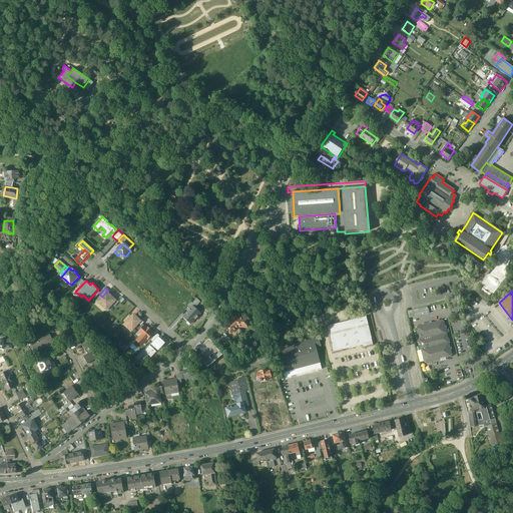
[(102,297),(97,302),(107,310),(111,305),(115,301),(106,293),(106,292),(102,297)]
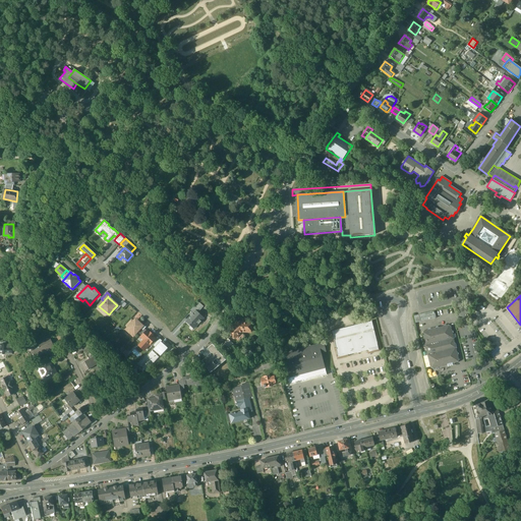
[(203,308),(197,304),(191,310),(194,313),(196,311),(198,313),(203,308)]
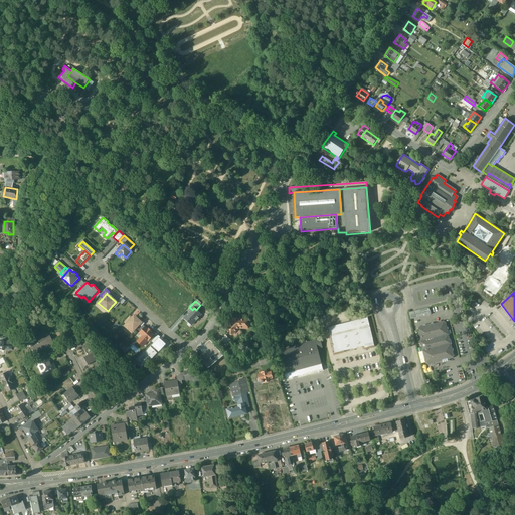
[(188,314),(184,318),(192,325),(196,321),(199,318),(198,318),(201,315),(196,310),(194,308),(192,310),(191,311),(190,311),(188,313),(188,314)]
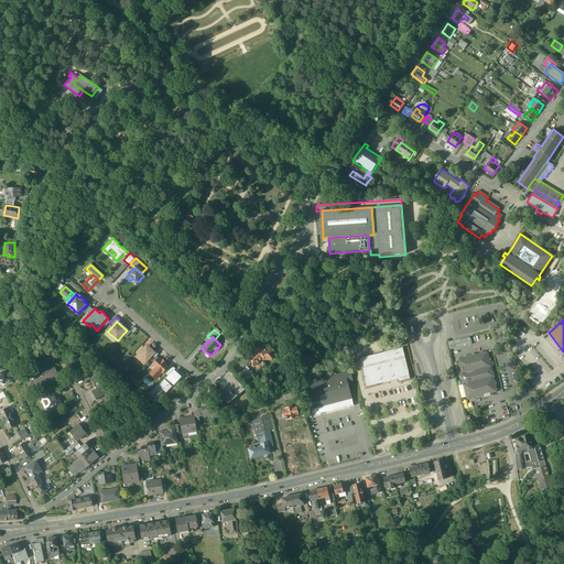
[(470,337),(448,343),(451,349),(472,344),(470,337)]
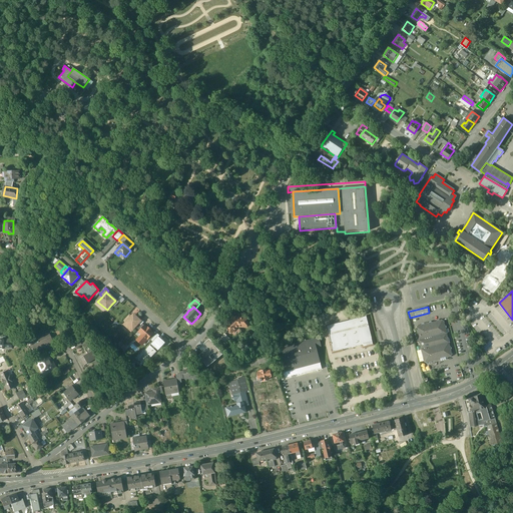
[(129,315),(123,321),(126,323),(131,317),(129,315)]
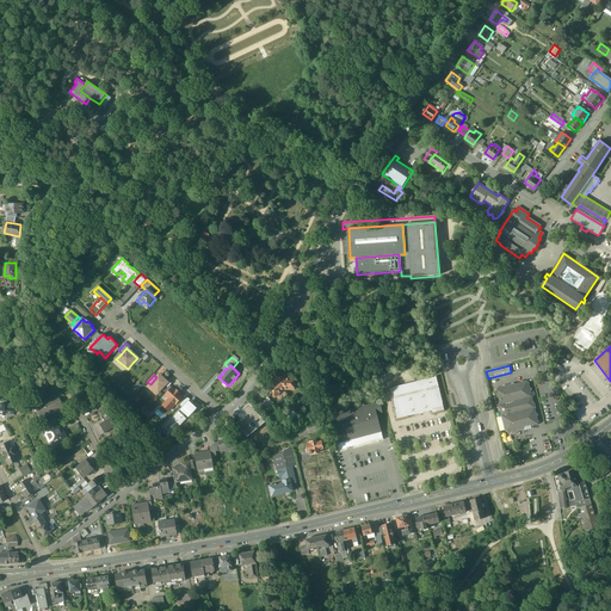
[(161,380),(158,376),(156,377),(150,384),(153,388),(159,393),(161,390),(168,383),(162,377),(161,380)]
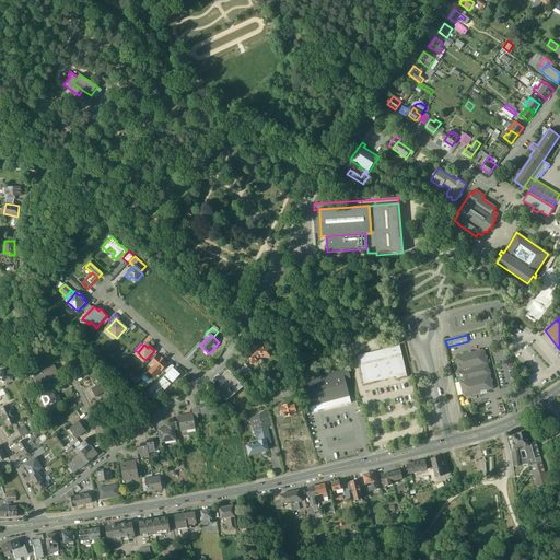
[(399,346),(358,356),(364,384),(407,373),(399,346)]
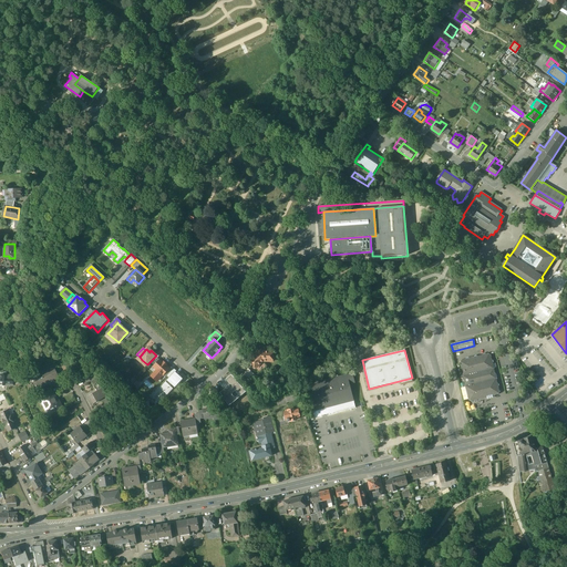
[(260,351),(250,360),(257,368),(264,361),(272,361),(274,352),(260,351)]
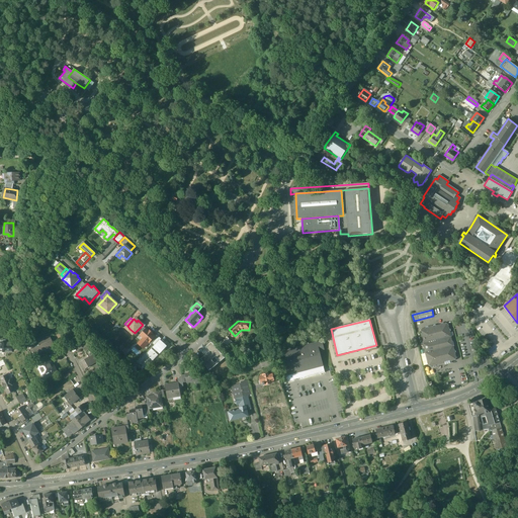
[(445,323),(421,329),(420,332),(428,365),(431,366),(455,360),(456,358),(448,325),(445,323)]
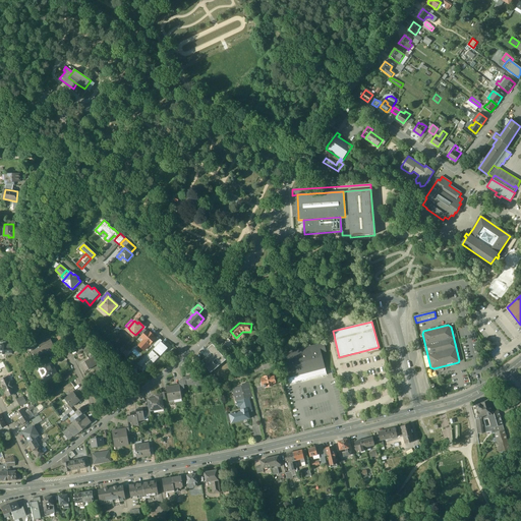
[(143,327),(137,333),(139,335),(147,328),(145,326),(143,327)]
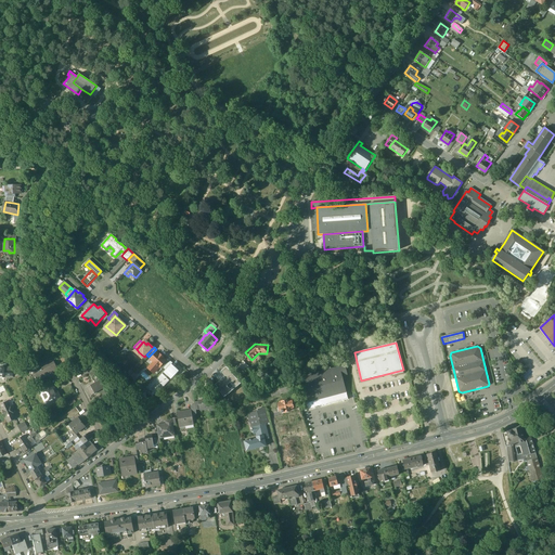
[(164,358),(159,355),(157,352),(156,352),(152,358),(151,360),(154,362),(149,369),(154,374),(166,361),(164,359),(164,358)]
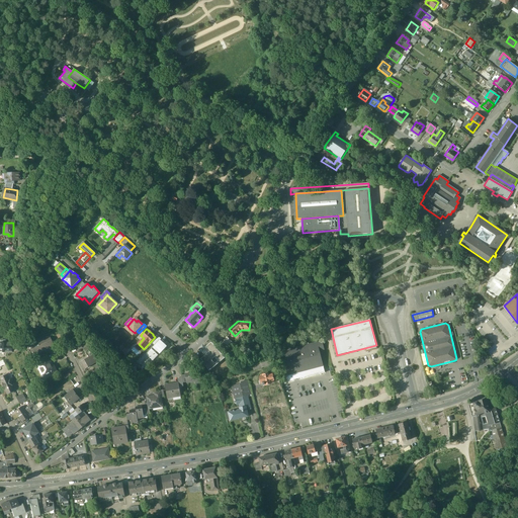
[(233,342),(228,336),(222,341),(225,344),(229,345),(233,342)]
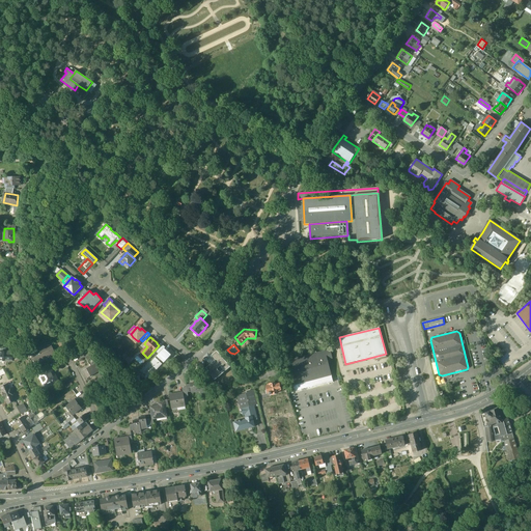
[(48,348),(31,356),(34,362),(38,363),(52,357),(50,354),(48,348)]
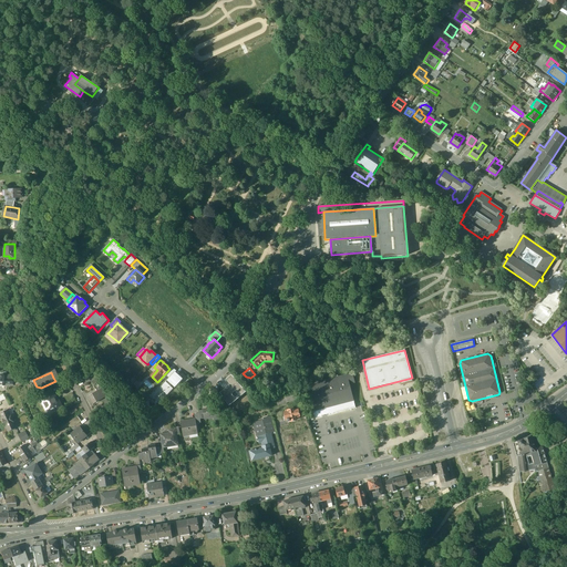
[(171,378),(167,380),(172,384),(175,387),(182,379),(175,372),(171,378)]
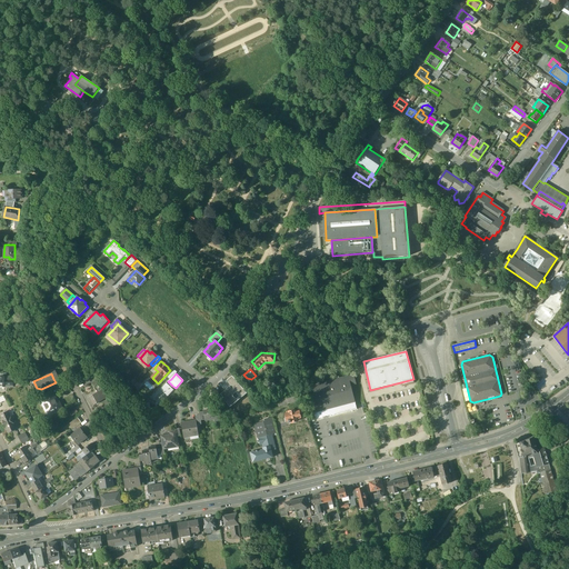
[(232,376),(227,380),(231,386),(237,381),(232,376)]
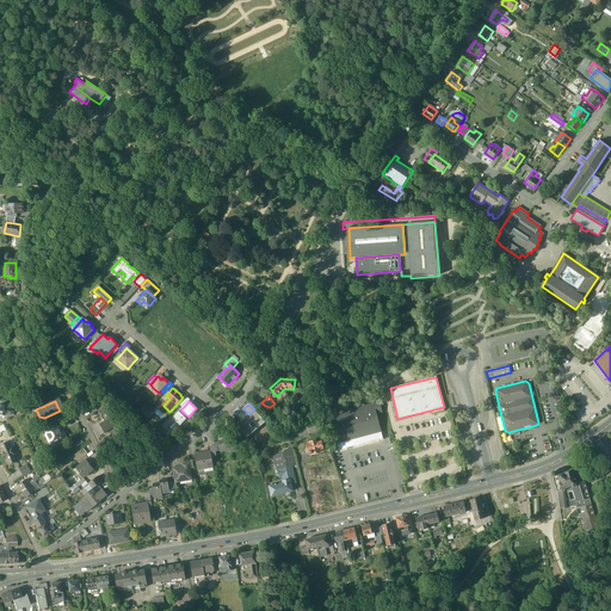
[(376,412),(374,403),(331,415),(340,451),(383,440),(376,412)]
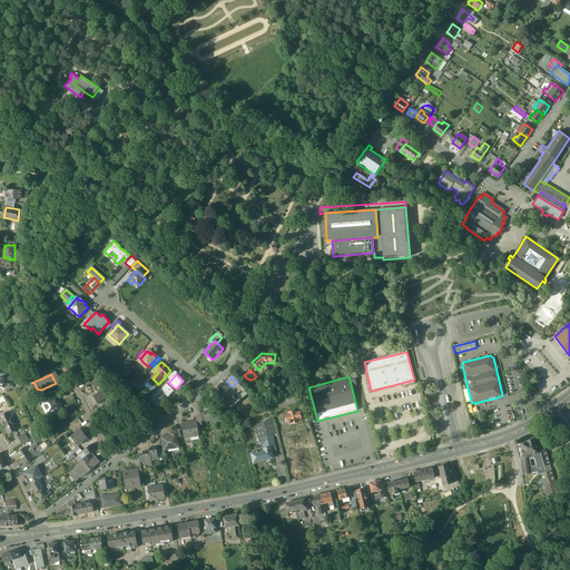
[(0,392),(5,392),(5,386),(10,387),(10,385),(13,383),(15,379),(6,377),(6,380),(1,380),(0,379),(0,392)]
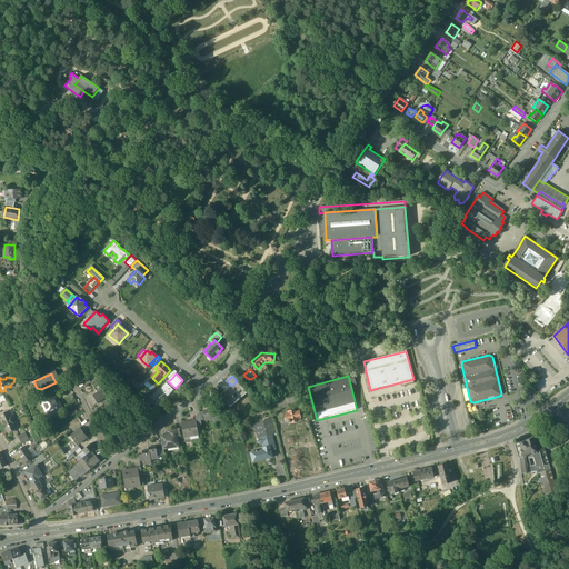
[(237,381),(231,386),(231,387),(230,387),(230,388),(228,390),(227,389),(220,395),(230,406),(246,392),(237,381)]
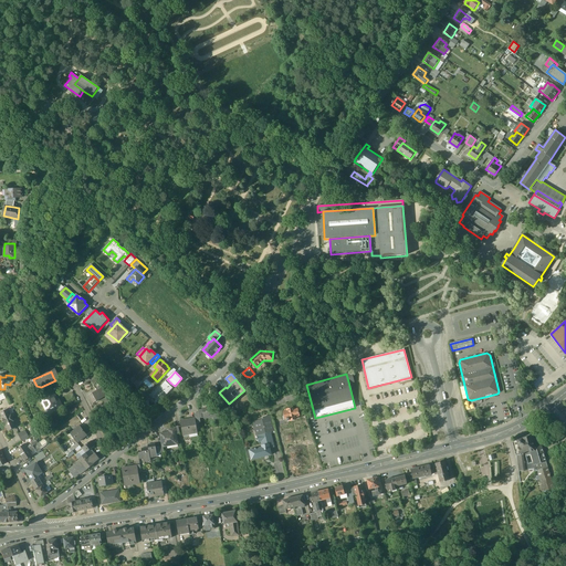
[(170,386),(166,381),(160,388),(165,392),(170,386)]
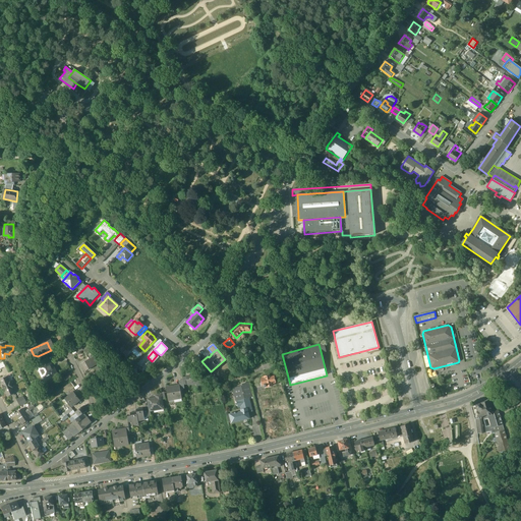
[(94,357),(90,359),(95,367),(98,364),(94,357)]
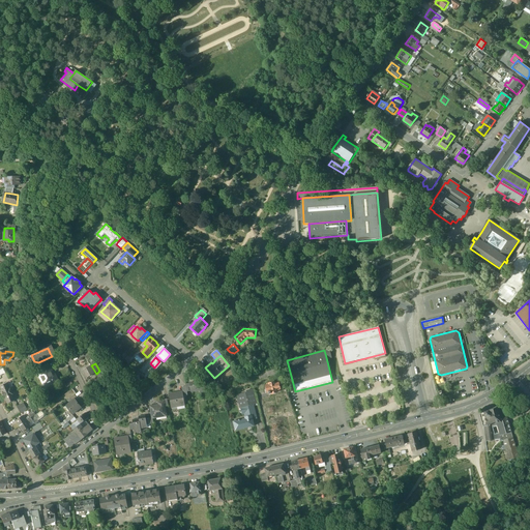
[(91,365),(83,371),(87,379),(96,374),(91,365)]
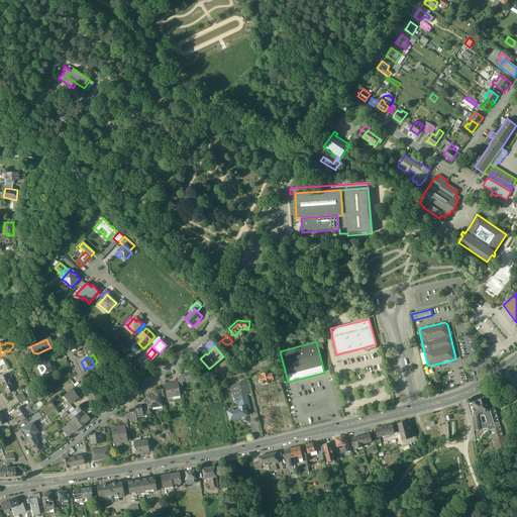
[(41,360),(36,364),(43,378),(57,372),(55,366),(53,366),(49,357),(48,357),(41,360)]
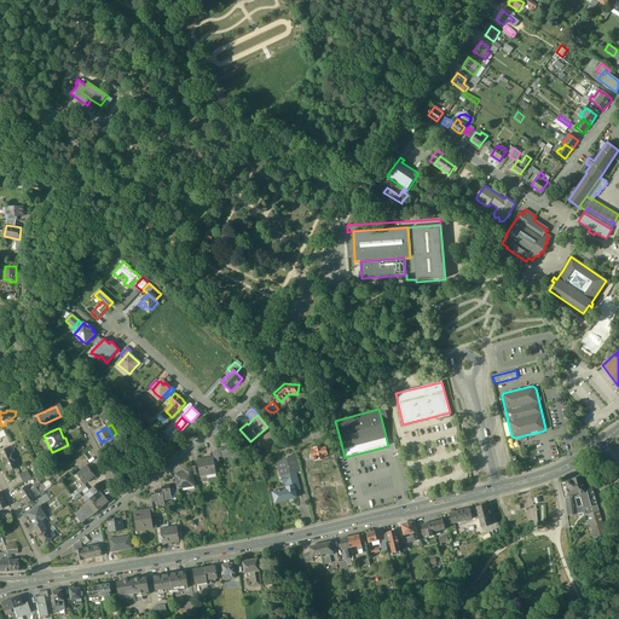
[(310,434),(312,440),(325,437),(323,431),(310,434)]
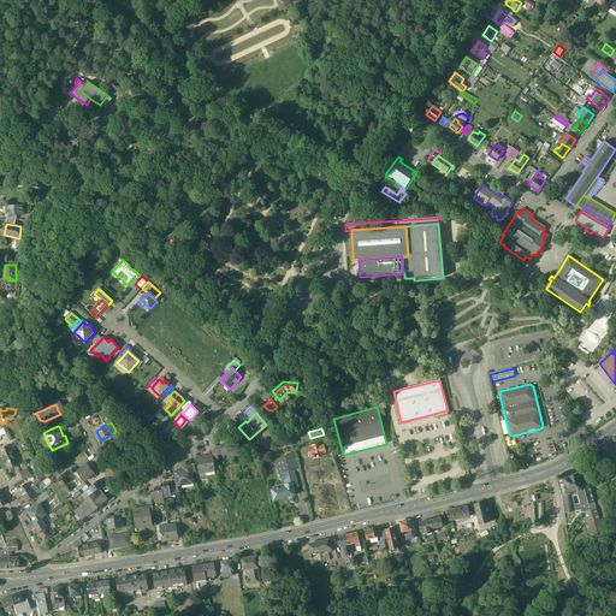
[(241,443),(217,446),(217,450),(218,456),(236,452),(236,457),(243,456),(241,443)]
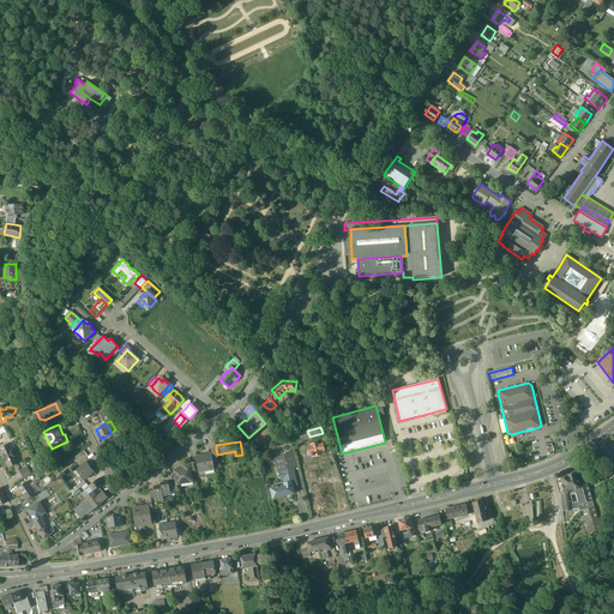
[(8,444),(0,446),(0,447),(5,457),(14,453),(12,450),(12,449),(11,450),(8,444)]
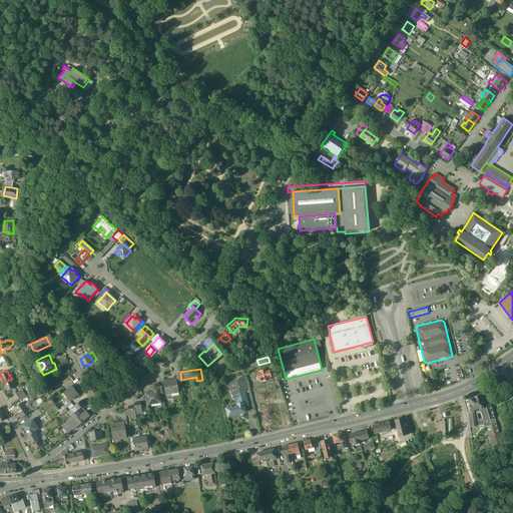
[(267,372),(266,371),(260,372),(260,374),(258,374),(259,377),(257,378),(258,380),(259,379),(259,380),(261,380),(261,382),(263,381),(263,382),(272,379),(270,371),(267,372)]
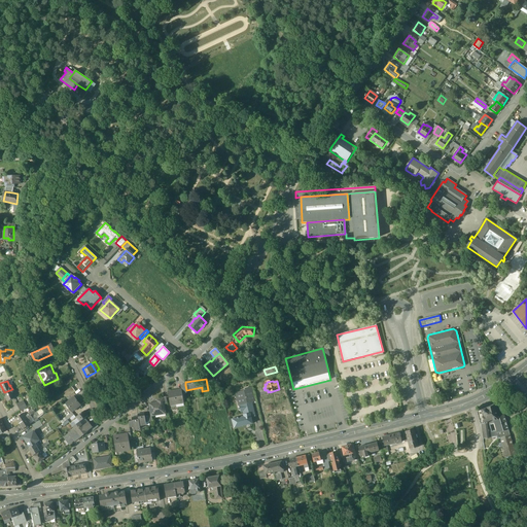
[(72,386),(66,391),(68,394),(70,396),(76,392),(72,386)]
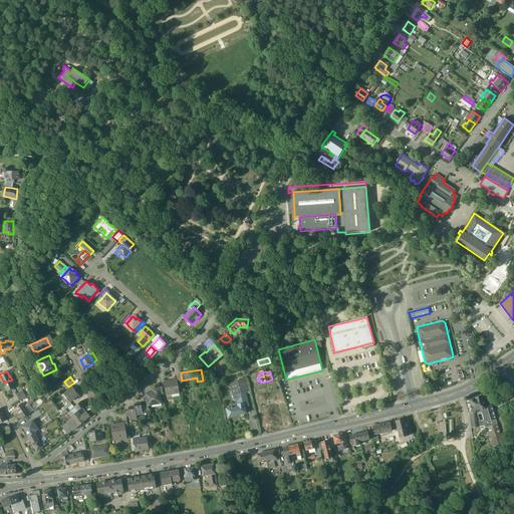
[(246,377),(239,379),(240,380),(230,383),(233,396),(246,393),(249,392),(246,377)]
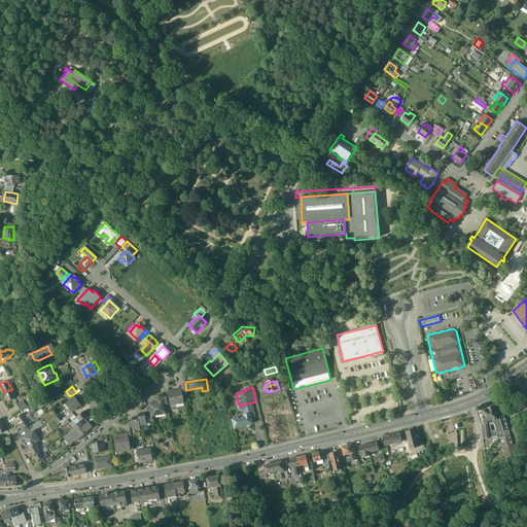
[(12,389),(4,392),(8,401),(15,398),(13,393),(13,392),(12,389)]
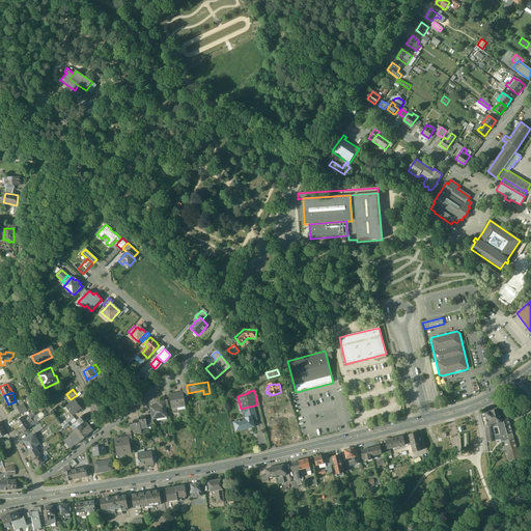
[(183,393),(170,395),(172,409),(186,407),(184,397),(184,393),(183,393)]
